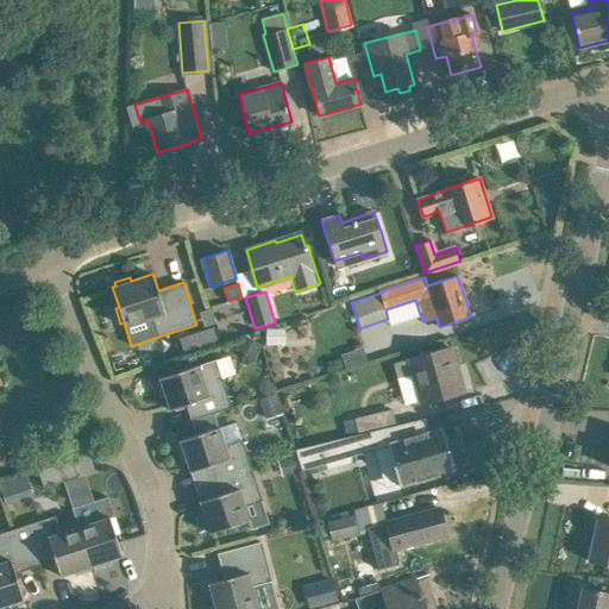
[(393,362),(397,377),(414,374),(421,403),(459,393),(452,368),(456,366),(451,347),(393,362)]
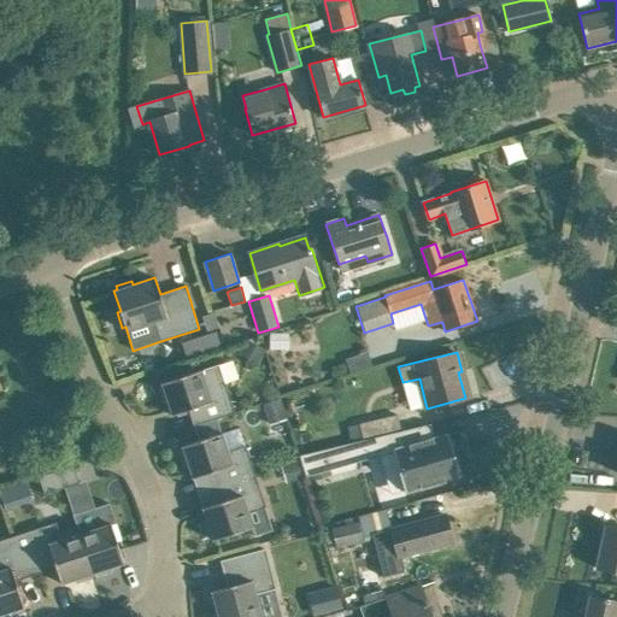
[(234,412),(218,364),(162,382),(163,386),(159,387),(164,403),(168,401),(172,415),(188,410),(193,425),(234,412)]
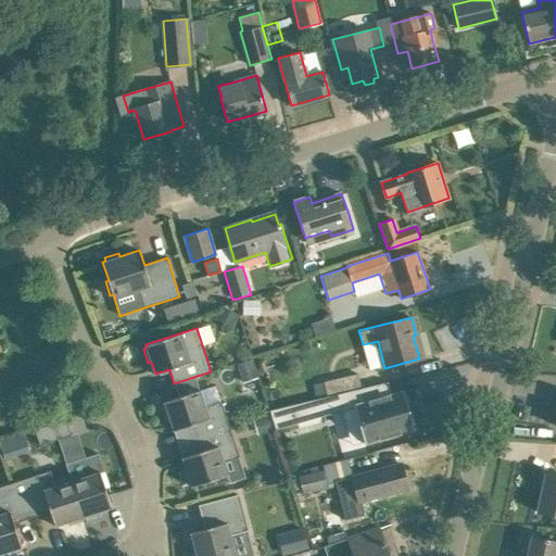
[(251,358),(236,364),(238,368),(247,370),(250,380),(258,377),(251,358)]
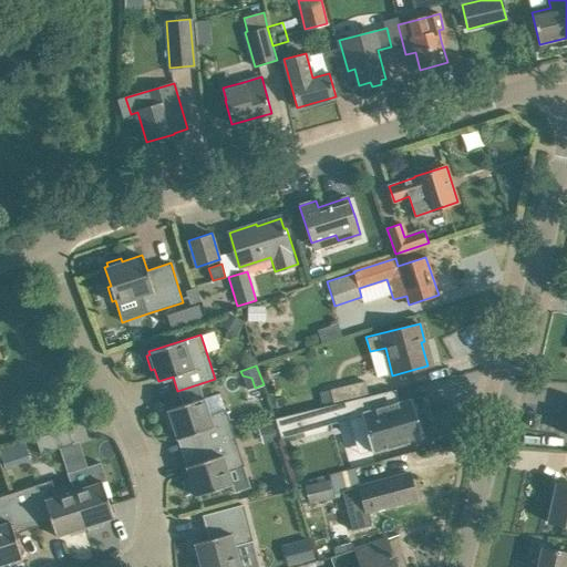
[(330,390),(333,404),(368,395),(364,381),(330,390)]
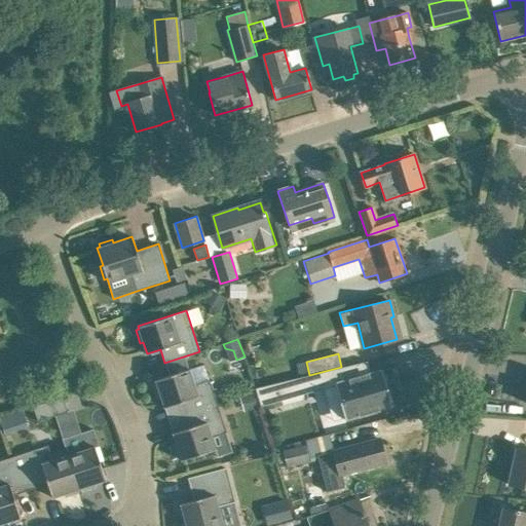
[(299,378),(304,395),(335,385),(345,421),(366,416),(392,408),(383,372),(371,376),(367,363),(299,378)]
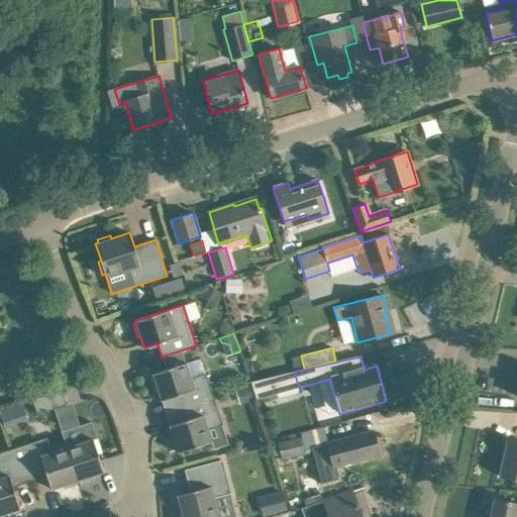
[(175,396),(179,408),(213,397),(205,374),(191,378),(186,363),(152,374),(153,376),(150,377),(154,390),(158,389),(162,400),(175,396)]
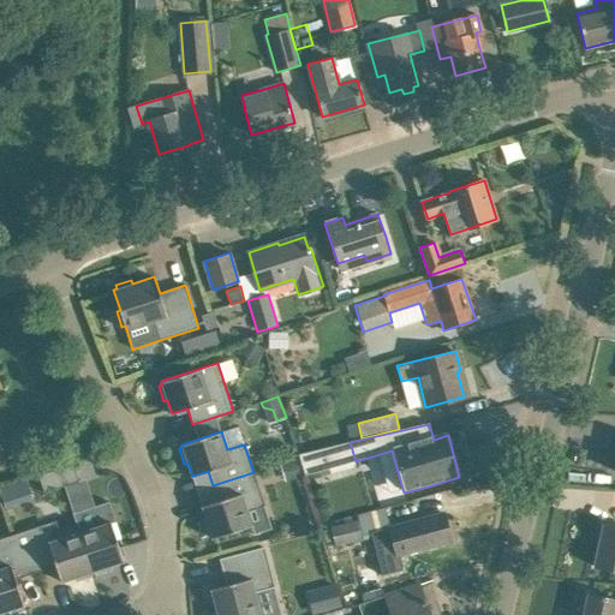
[(323,448),(298,454),(305,475),(329,467),(329,466),(328,466),(323,448)]
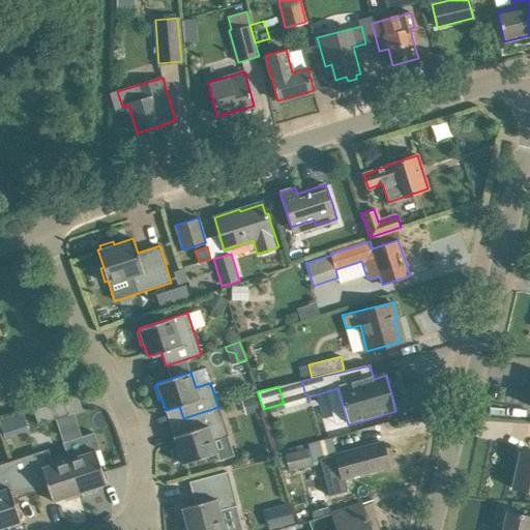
[(33,409),(38,424),(67,414),(63,400),(33,409)]
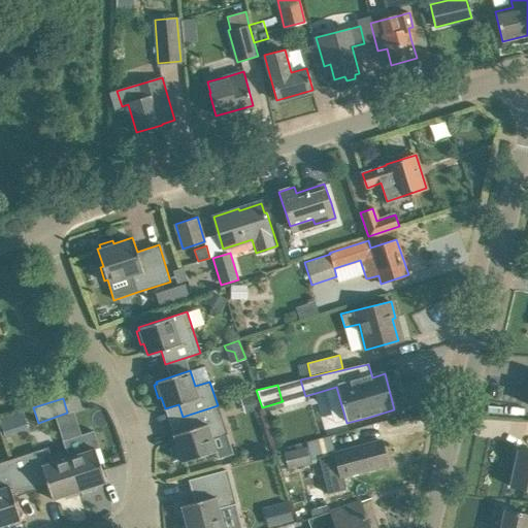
[(183,417),(187,430),(173,434),(177,447),(174,448),(178,460),(182,459),(183,462),(217,451),(212,438),(227,433),(218,405),(183,417)]
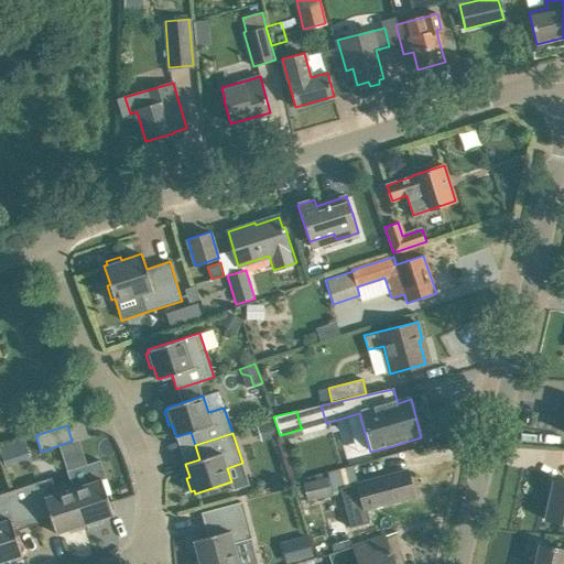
[(328,477),(303,484),(307,501),(342,492),(347,513),(350,527),(369,522),(365,509),(392,501),(413,496),(407,470),(386,476),(358,483),(357,483),(353,466),(327,473),(328,477)]
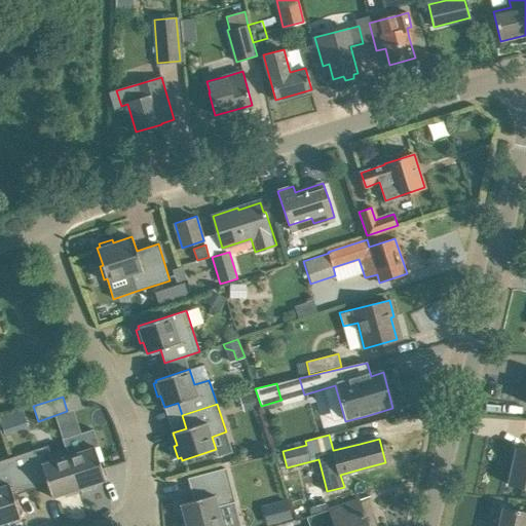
[(68,455),(79,488),(81,488),(82,491),(96,487),(95,484),(106,480),(96,447),(99,446),(96,437),(82,441),(85,449),(68,455)]
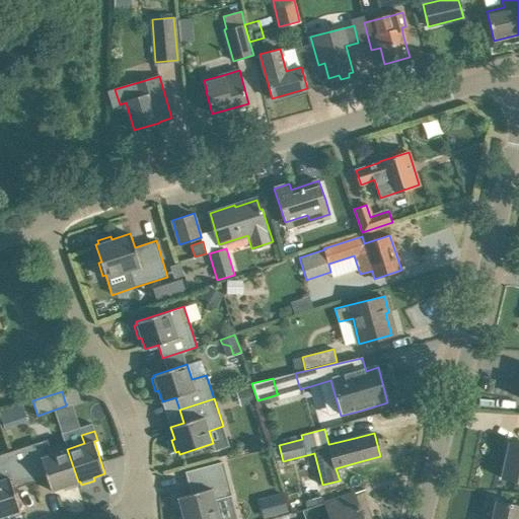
[(21,447),(32,482),(47,477),(52,491),(63,487),(64,490),(77,486),(76,483),(78,482),(67,449),(52,454),(47,439),(21,447)]
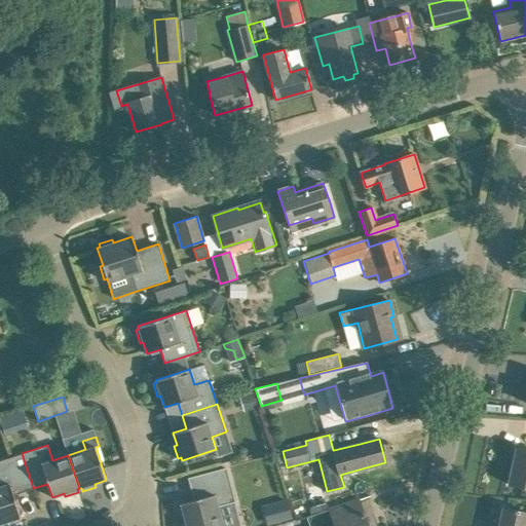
[(525,450),(516,449),(509,484),(525,487),(525,450)]
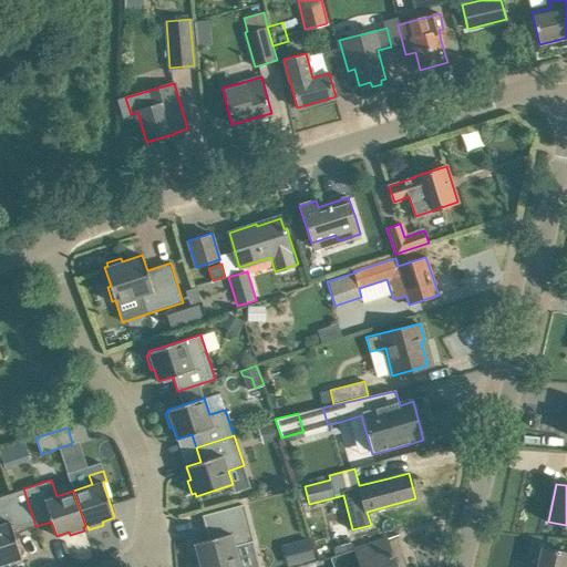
[(22,557),(14,534),(35,526),(23,488),(0,496),(0,566),(2,566),(2,564),(22,557)]
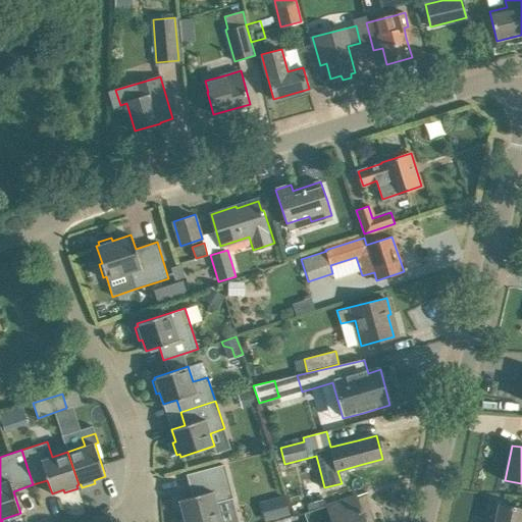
[(193,496),(178,500),(184,519),(180,520),(180,521),(237,521),(239,521),(232,498),(224,464),(187,474),(193,496)]
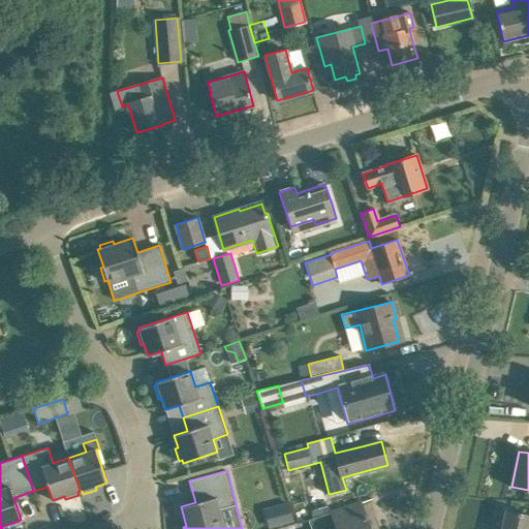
[(320,479),(304,484),(311,510),(328,505),(320,479)]
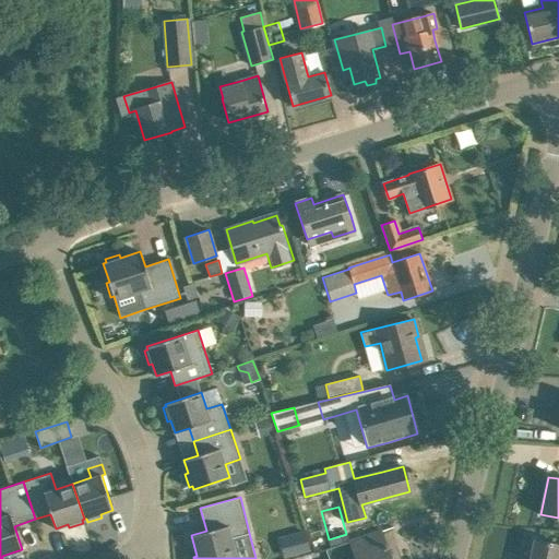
[(305,531),(292,534),(297,555),(310,550),(305,531)]
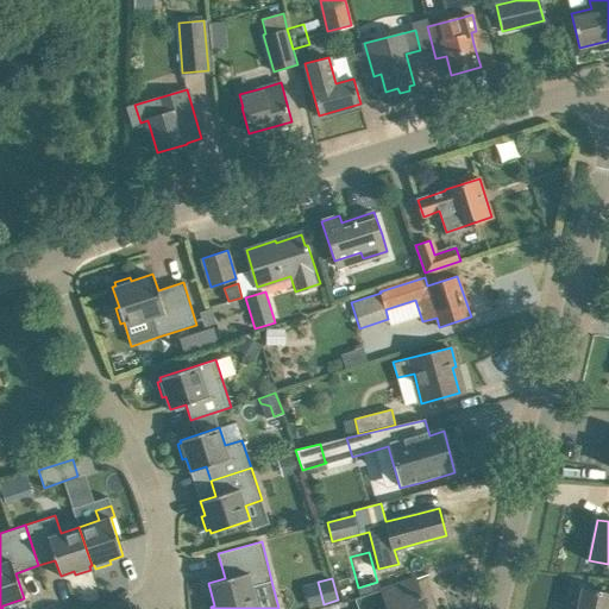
[(382,590),(388,608),(387,608),(425,608),(420,594),(418,595),(413,579),(415,579),(414,578),(382,590)]
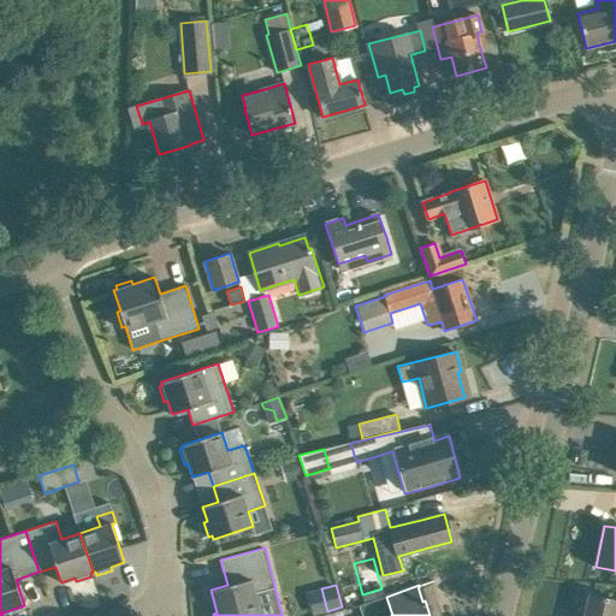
[(615,615),(615,599),(590,594),(584,615),(615,615)]
